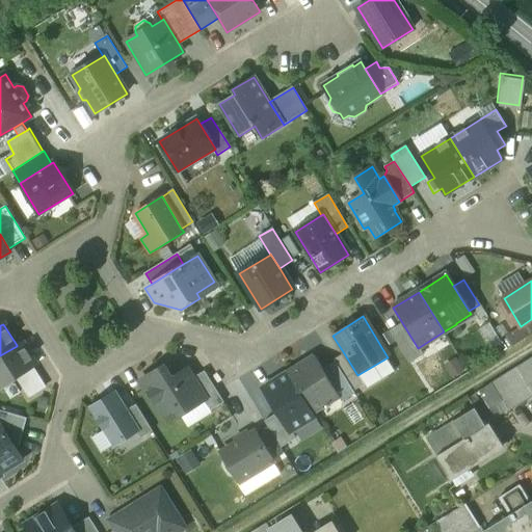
[(17,346),(0,355),(0,387),(35,365),(22,342),(17,345),(17,346)]
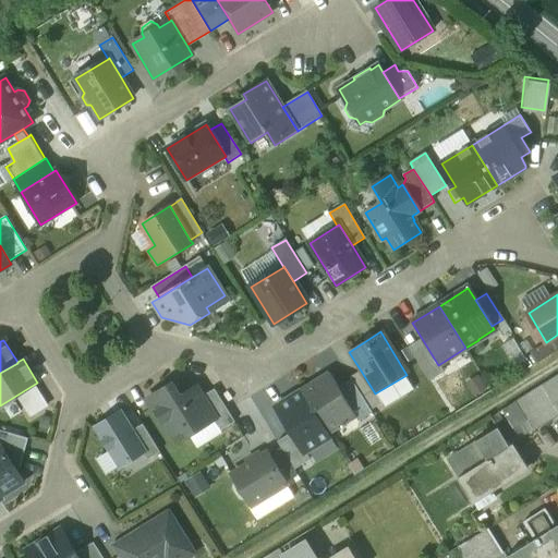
[(361,371),(350,377),(371,411),(381,404),(375,393),(361,371)]
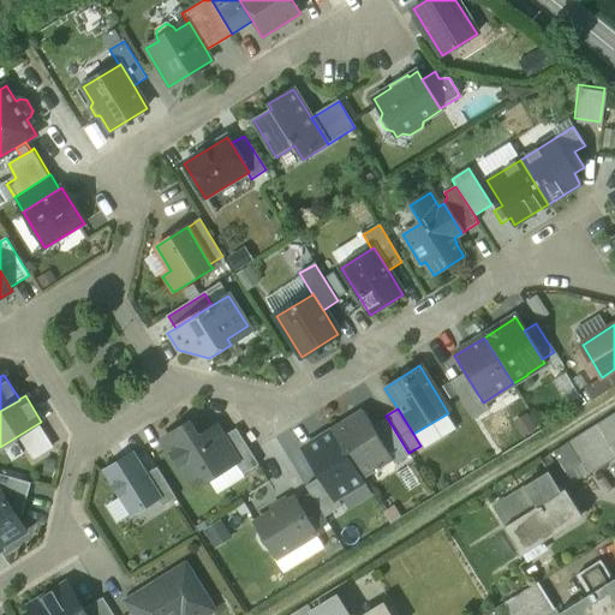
[(363,412),(333,431),(362,478),(390,460),(372,428),(363,412)]
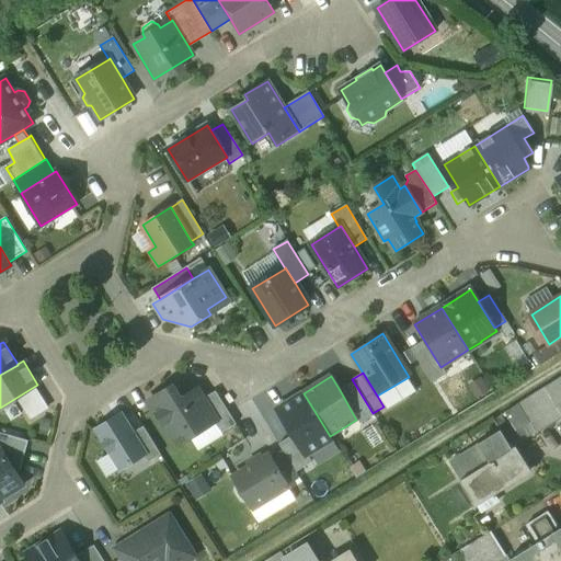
[(560,386),(557,380),(545,388),(560,415),(560,386)]
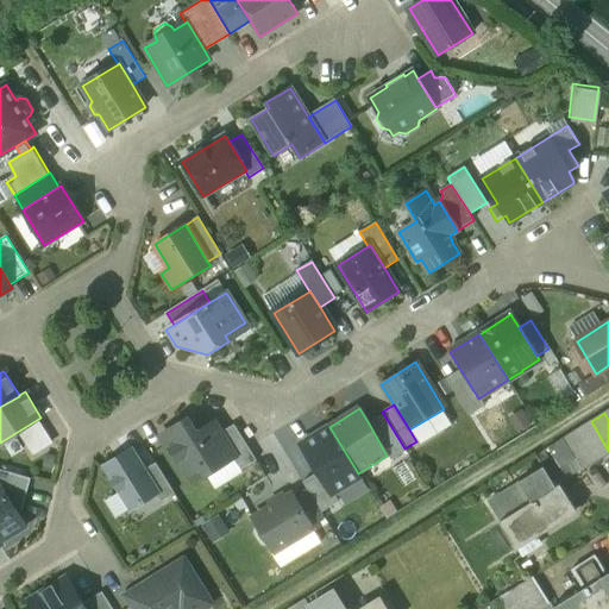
[(383,415),(369,424),(387,456),(390,460),(406,451),(405,449),(383,415)]
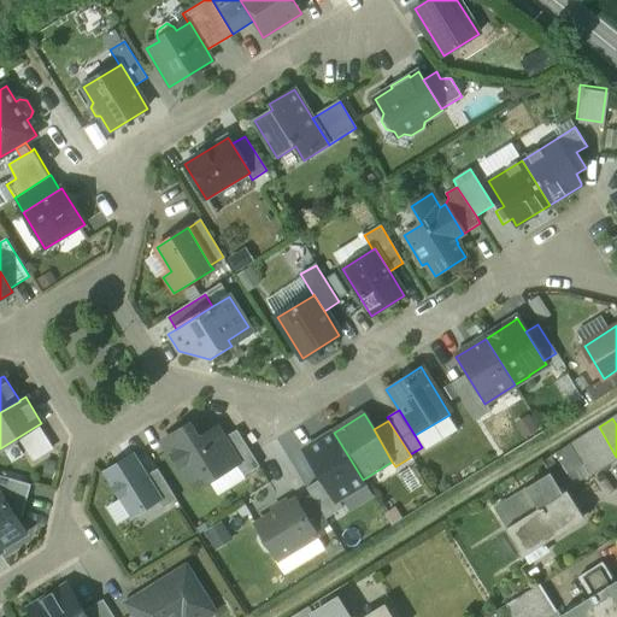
[(238,464),(217,432),(215,432),(199,441),(189,425),(163,441),(188,482),(204,472),(209,482),(212,480),(238,464)]
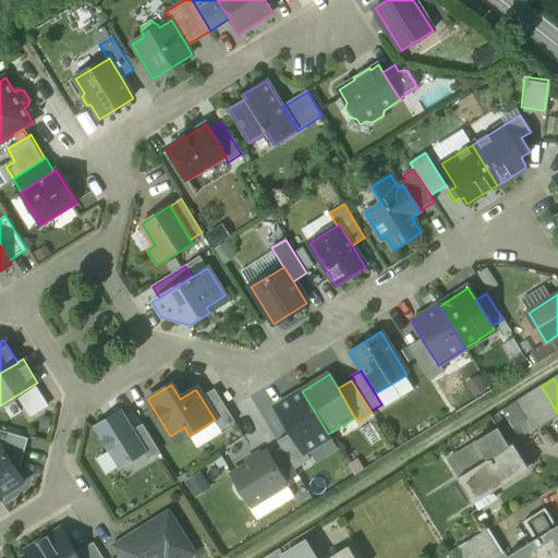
[(557,416),(557,413),(542,386),(529,395),(546,424),(557,416)]
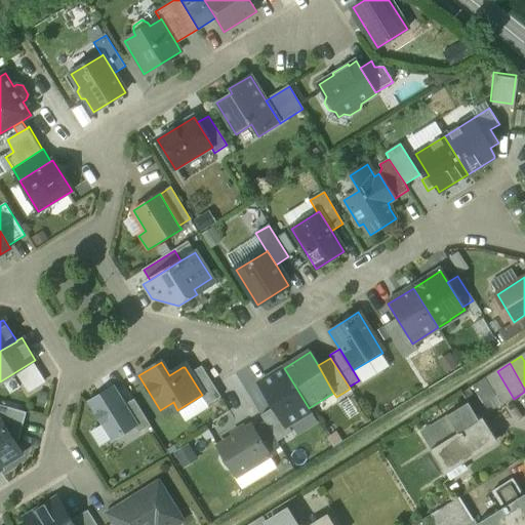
[(284,368),(259,384),(274,407),(286,427),(287,427),(311,411),(309,408),(284,368)]
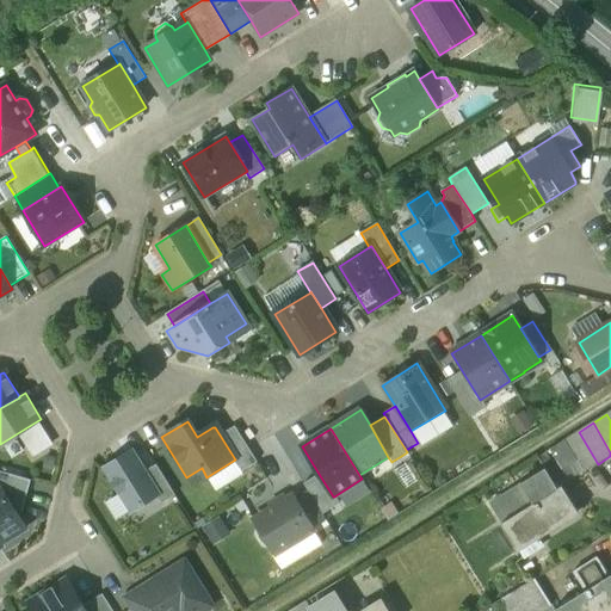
[(598,464),(579,432),(565,440),(585,473),(598,464)]
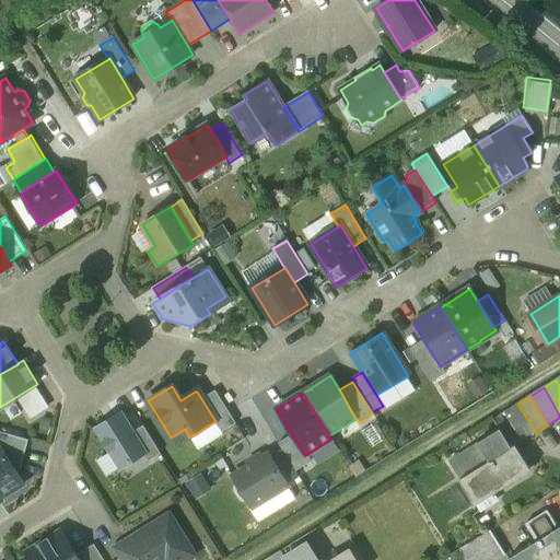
[(131,433),(120,415),(96,429),(120,468),(143,454),(144,454),(131,433)]
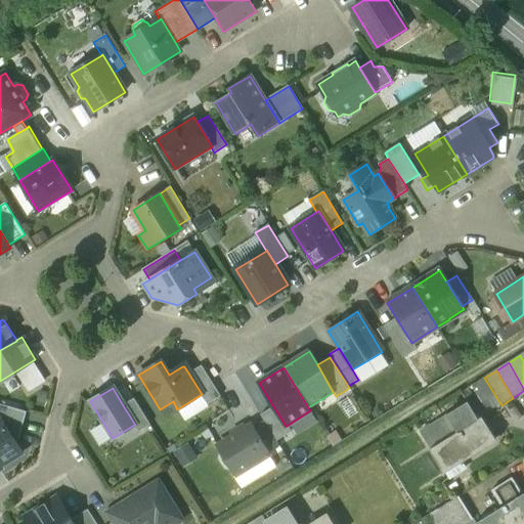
[(133,399),(123,405),(135,425),(134,425),(138,432),(149,425),(133,399)]
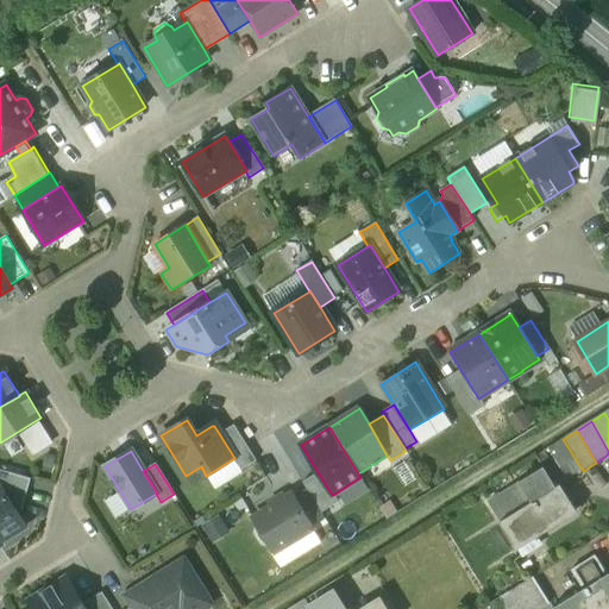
[(542,469),(519,484),(520,484),(489,504),(516,550),(576,513),(559,485),(554,489),(542,469)]
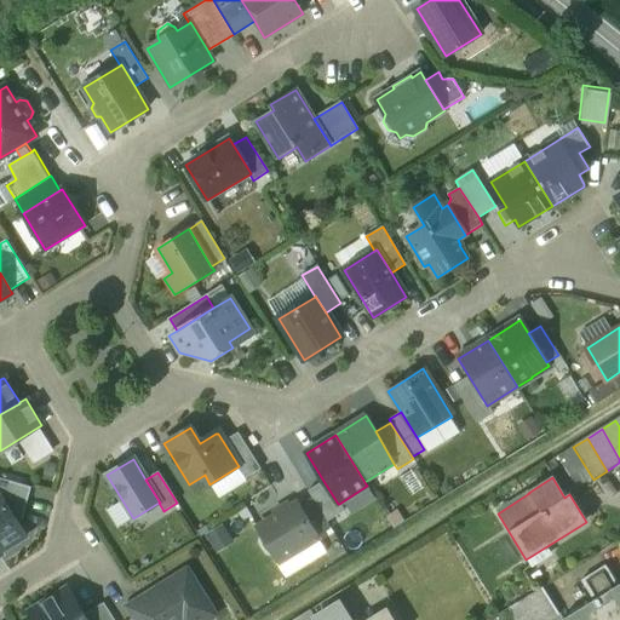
[(32,488),(0,478),(0,495),(17,522),(22,520),(32,488)]
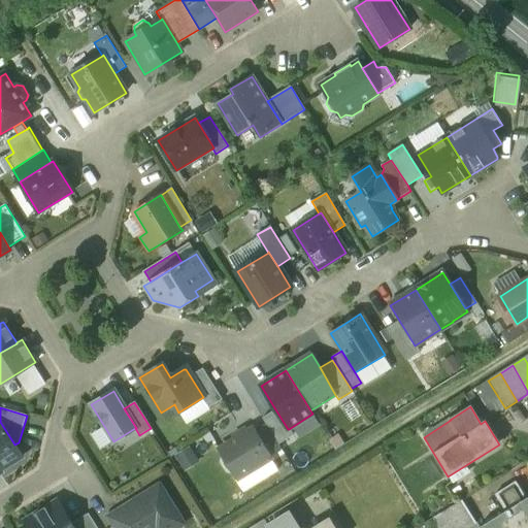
[(288,429),(275,409),(262,419),(278,444),(277,442),(291,433),(292,436),(293,435),(289,429),(288,429)]
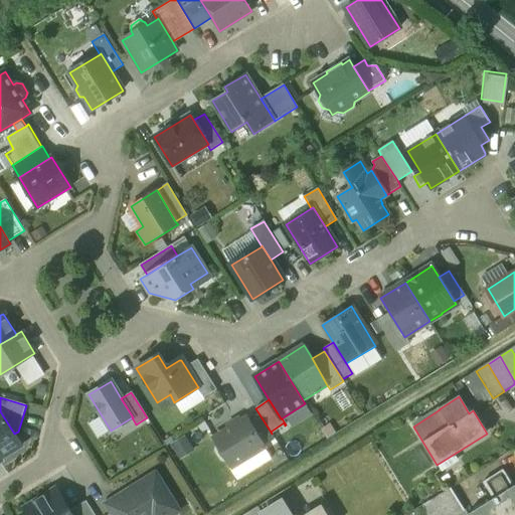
[(0,459),(21,446),(14,434),(0,411),(0,459)]
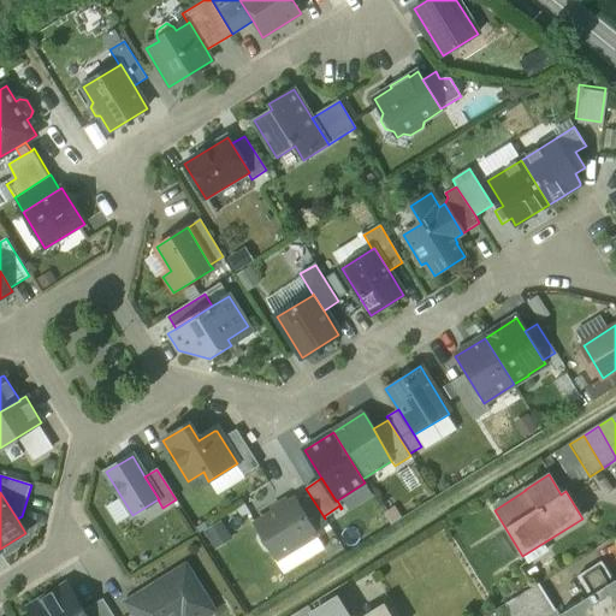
[(294,501),(256,525),(264,535),(261,540),(266,549),(272,548),(284,540),(290,551),(315,535),(294,501)]
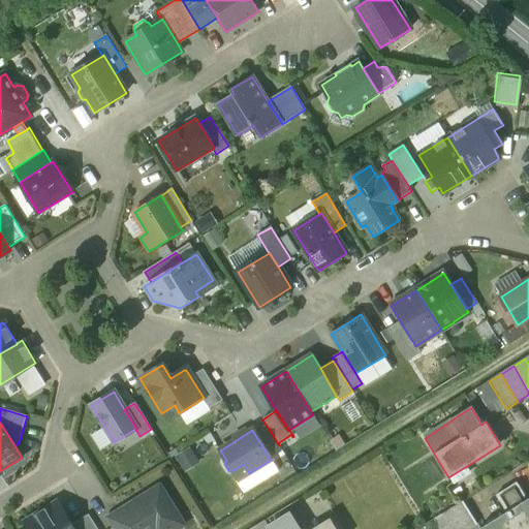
[(528,528),(528,499),(527,501),(516,483),(494,496),(505,514),(480,528),(528,528)]
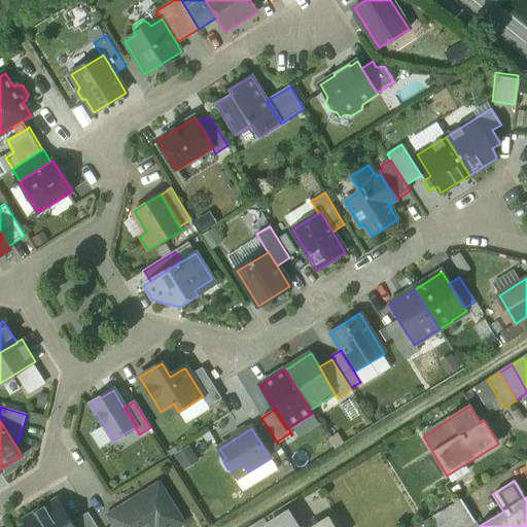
[(159,487),(111,517),(116,524),(117,526),(172,526),(180,523),(159,487)]
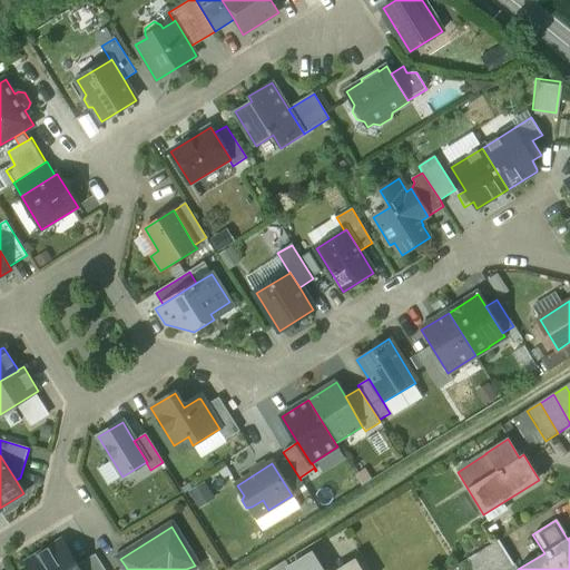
[(498,541),(467,560),(472,569),(504,569),(512,564),(498,541)]
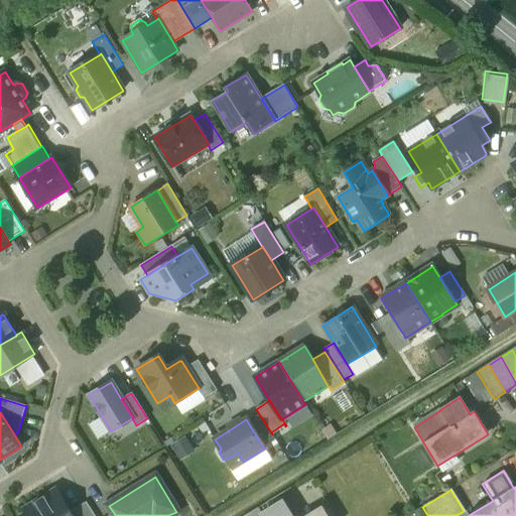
[(55,491),(25,510),(28,515),(71,515),(70,513),(66,507),(61,506),(57,499),(58,495),(55,491)]
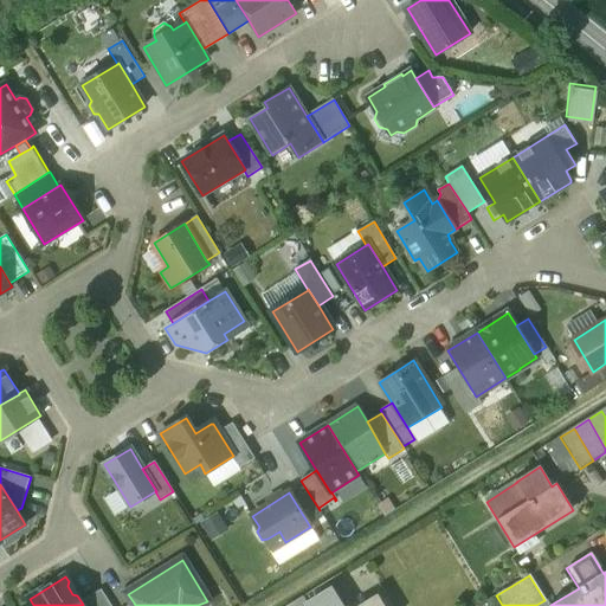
[(110,605),(101,590),(82,603),(83,605),(110,605)]
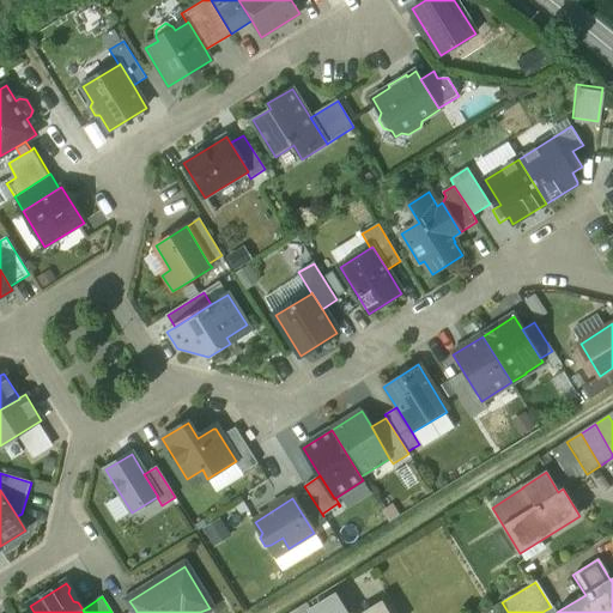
[(344,612),(337,601),(317,612),(387,612),(381,602),(362,612),(344,612)]
